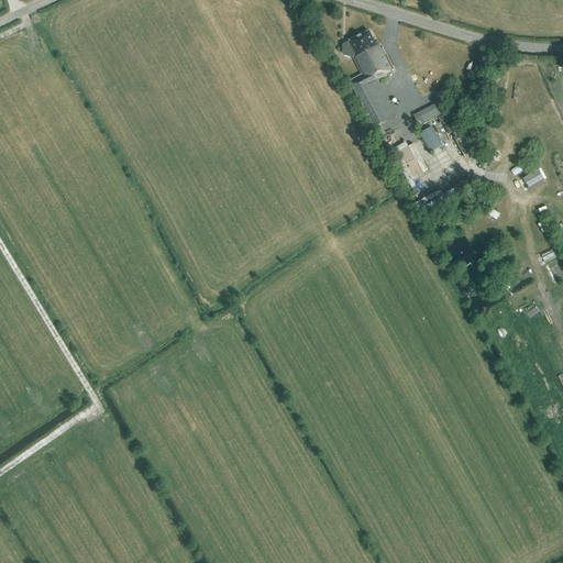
[(377,47),(368,31),(343,45),(343,55),(352,58),(353,58),(363,76),(350,84),(374,129),(396,118),(389,105),(388,106),(387,102),(379,106),(368,86),(385,77),(385,76),(394,70),(381,46),(377,47)]
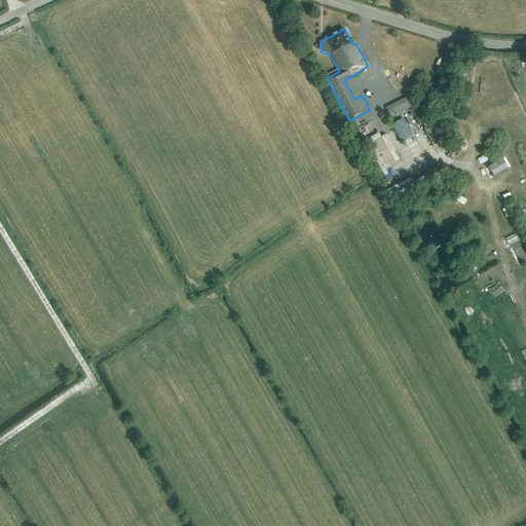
[(411,96),(389,108),(395,116),(416,105),(411,96)]
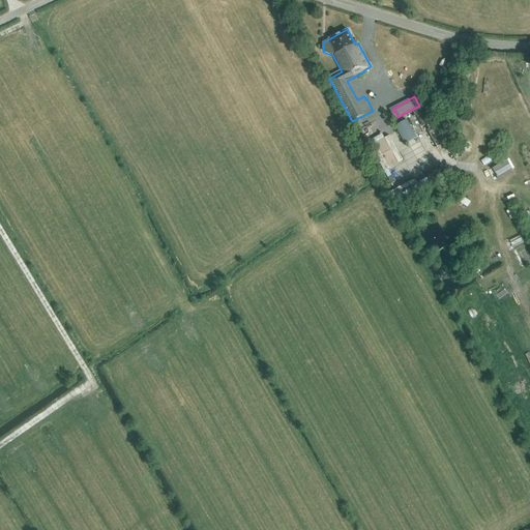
[(420,114),(416,116),(422,126),(427,124),(420,114)]
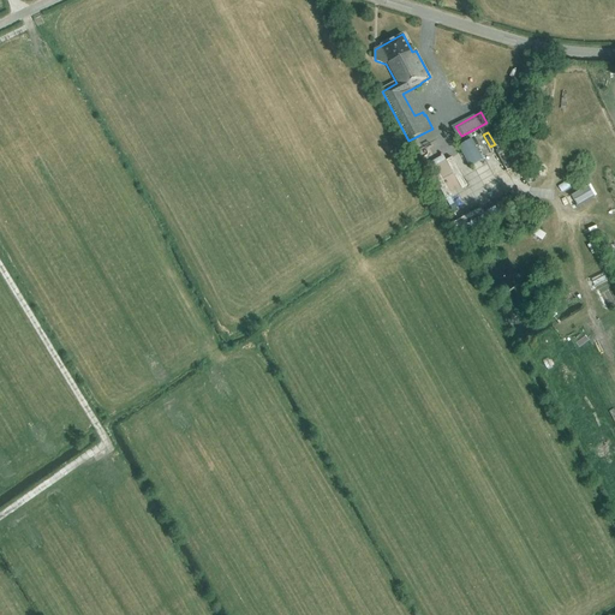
[(483,160),(471,138),(459,147),(471,167),(483,160)]
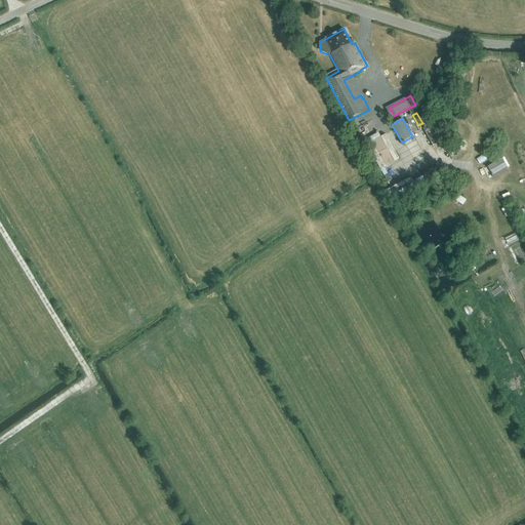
[(398,158),(386,133),(380,135),(378,132),(369,136),(384,165),(398,158)]
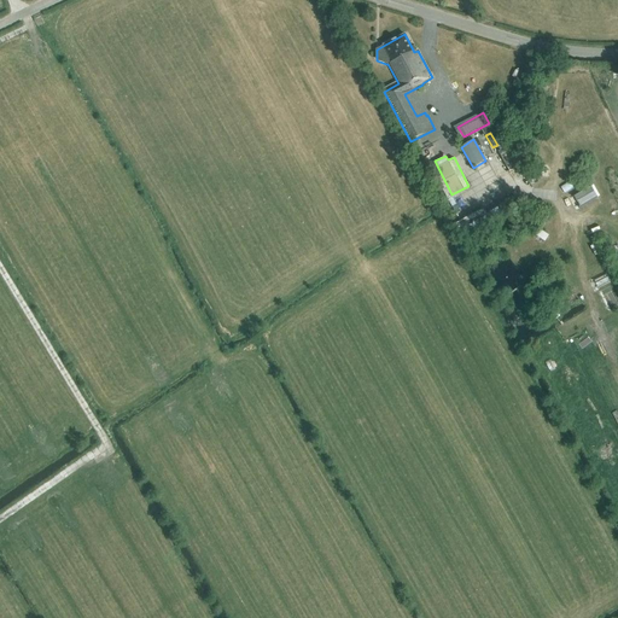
[(565,192),(577,184),(573,179),(561,186),(565,192)]
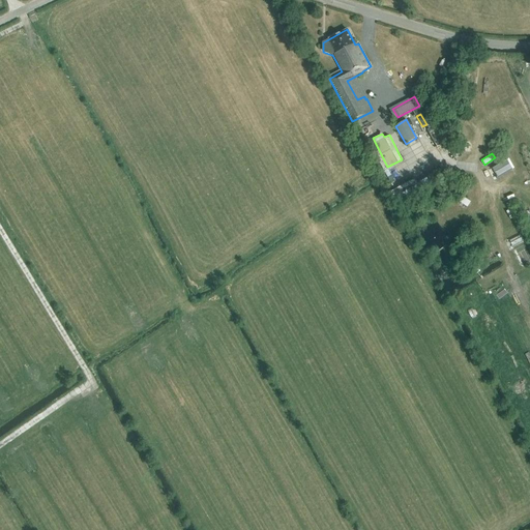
[(496,176),(511,169),(507,159),(492,166),(496,176)]
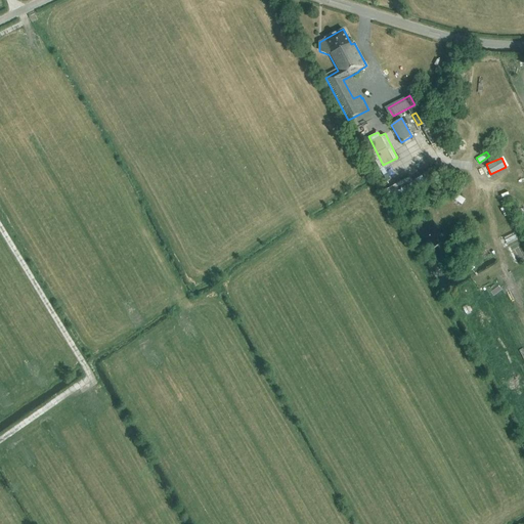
[(388,193),(412,181),(410,176),(386,188),(388,193)]
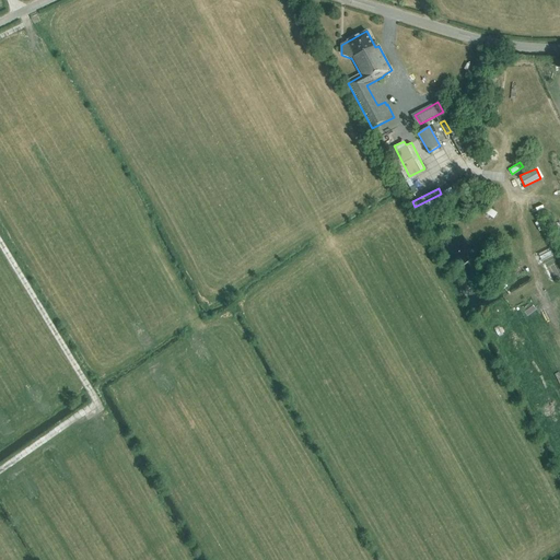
[(494,218),(498,212),(487,206),(483,211),(494,218)]
